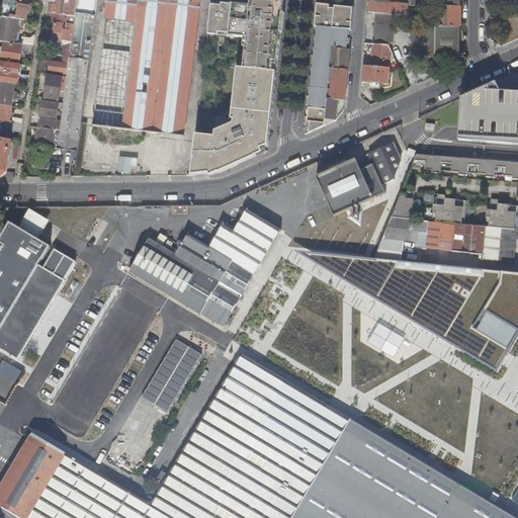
[(30,10),(31,1),(27,1),(22,0),(13,0),(12,8),(8,7),(9,2),(4,2),(2,17),(19,19),(25,20),(27,10),(30,10)]
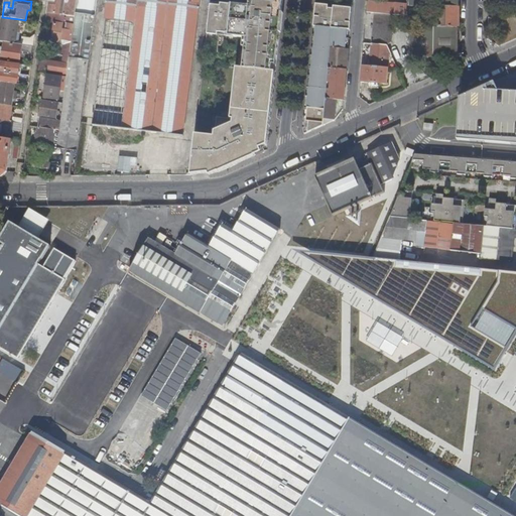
[(54,1),(53,0),(39,0),(39,3),(48,4),(47,12),(48,12),(65,14),(76,16),(77,0),(56,0),(57,1),(54,1)]
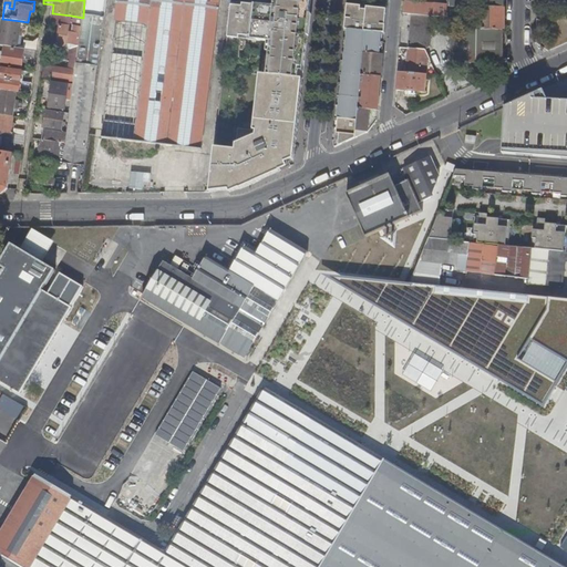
[(84,0),(83,18),(81,27),(75,70),(74,80),(70,113),(69,119),(68,132),(65,142),(64,157),(63,163),(81,165),(85,166),(106,0),(84,0)]
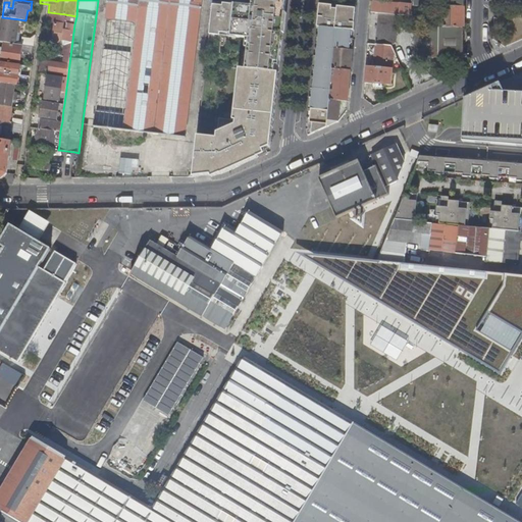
[(99,0),(84,124),(95,126),(109,0),(99,0)]
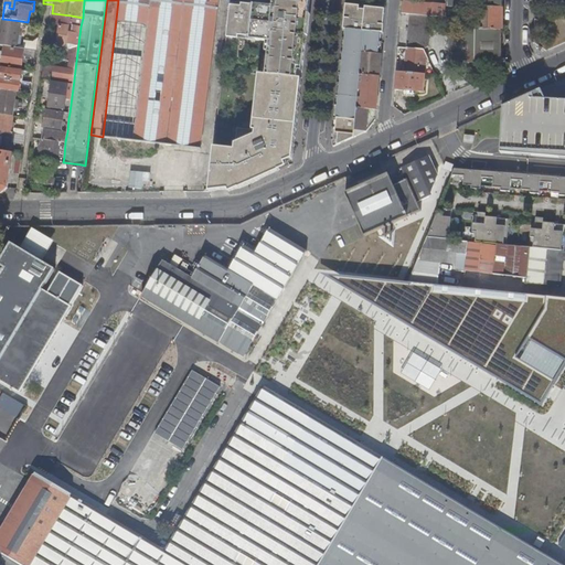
[(202,148),(219,0),(118,0),(103,137),(202,148)]
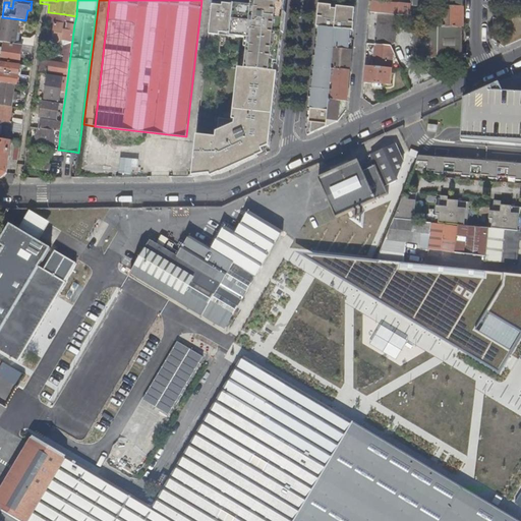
[(212,0),(201,0),(186,136),(197,137),(212,0)]
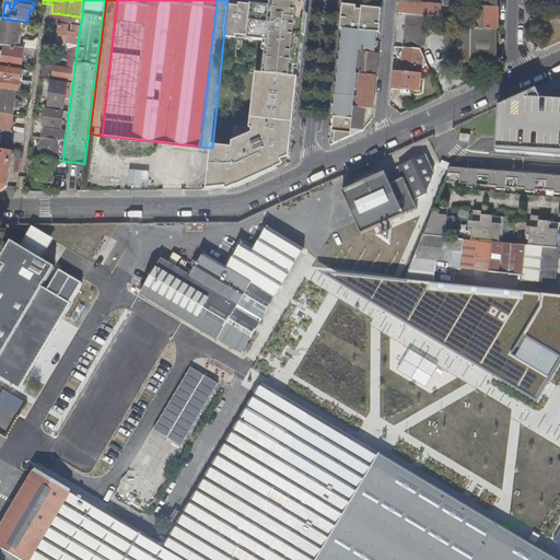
[(290,158),(306,0),(271,0),(271,4),(233,1),(233,3),(229,3),(225,35),(247,37),(247,34),(254,35),(254,38),(269,41),(265,73),(258,72),(252,128),(236,126),(234,147),(213,144),(209,189),(238,186),(256,178),(256,177),(260,175),(260,174),(270,170),(271,172),(283,165),(282,161),(290,158)]
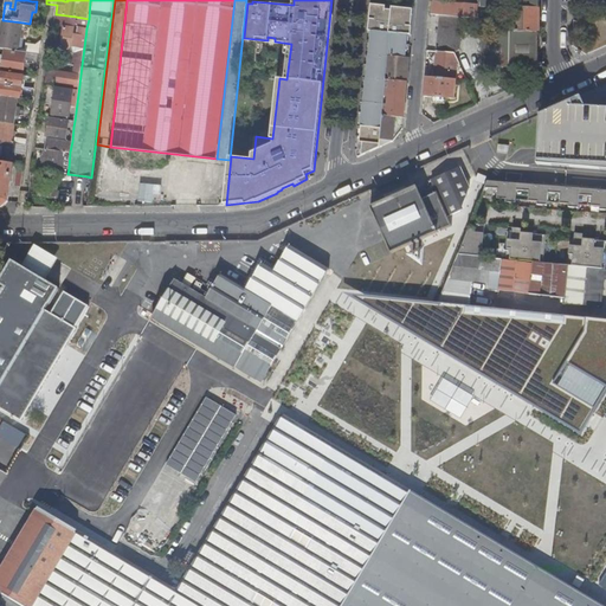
[(465,0),(465,4),(432,0),(431,13),(439,14),(462,17),(478,18),(479,6),(478,0),(465,0)]
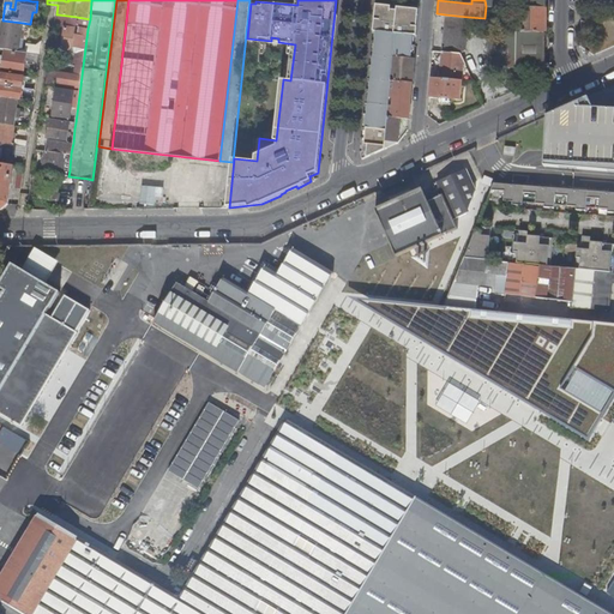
[(362,158),(385,149),(387,116),(389,104),(390,96),(391,80),(395,32),(410,34),(417,35),(417,34),(415,34),(415,28),(417,28),(419,8),(375,4),(373,24),(375,24),(375,29),(373,29),(373,31),(374,31),(374,34),(377,34),(375,41),(372,41),(369,58),(374,58),(373,66),(368,65),(367,82),(371,82),(371,90),(366,89),(365,106),(368,107),(367,114),(363,114),(361,131),(366,131),(365,138),(361,138),(360,151),(361,152),(361,155),(362,158)]
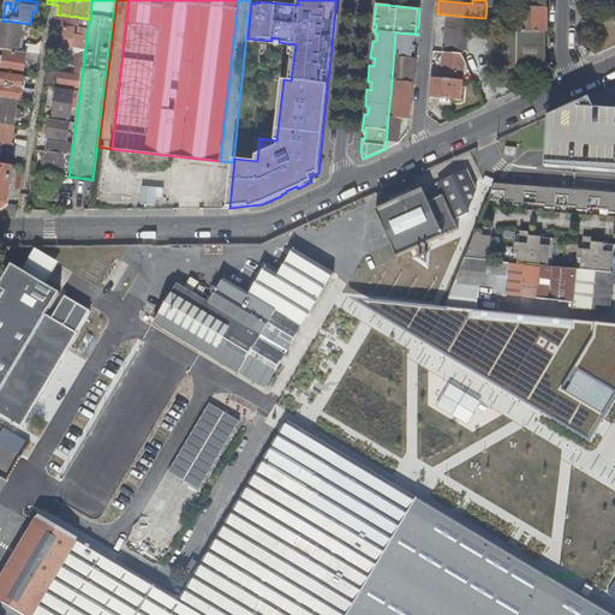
[(587,12),(590,19),(614,15),(614,6),(587,12)]
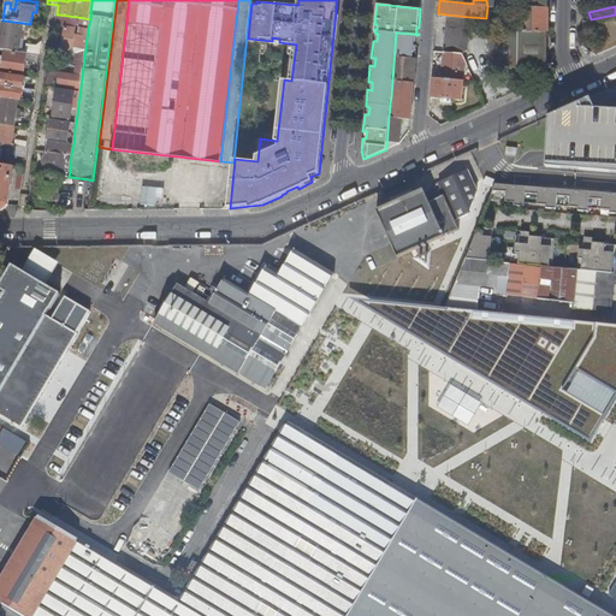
[(490,67),(545,69),(546,7),(521,7),(520,31),(491,31),(490,67)]
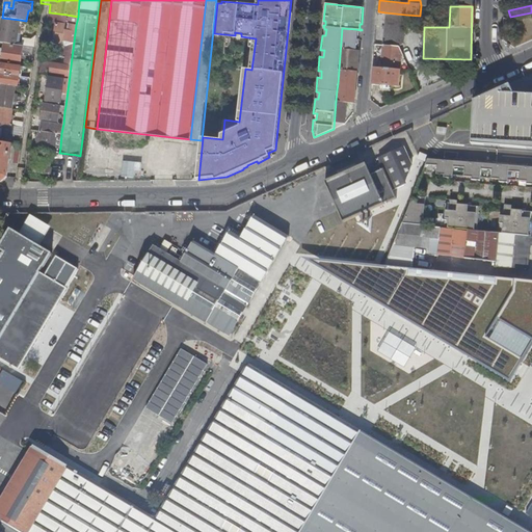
[(65,24),(67,15),(50,12),(50,22),(56,23),(53,42),(62,43),(62,45),(65,46),(63,54),(65,54),(64,64),(71,65),(76,25),(65,24)]
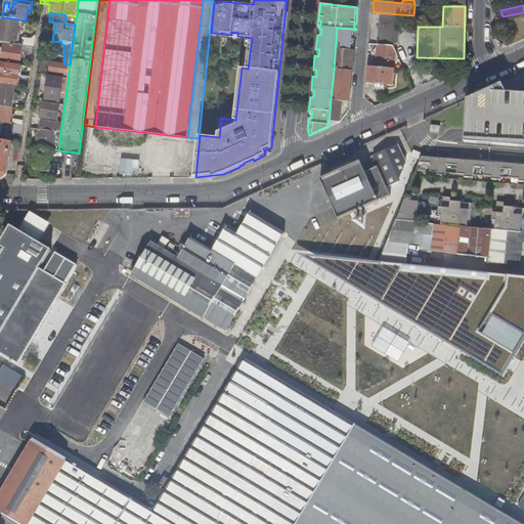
[(380,12),(377,44),(394,46),(397,43),(399,14),(380,12)]
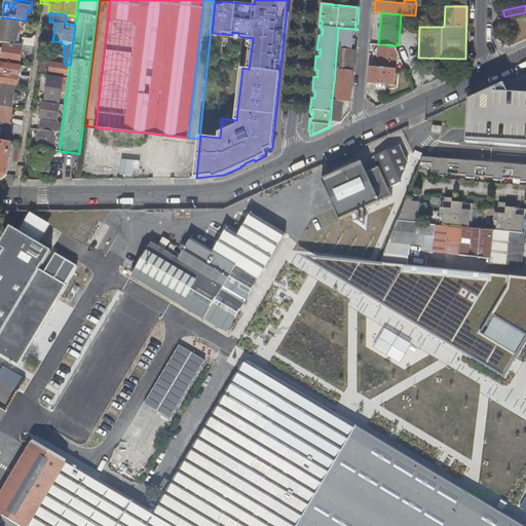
[(0,41),(15,44),(20,20),(2,17),(0,31),(0,41)]
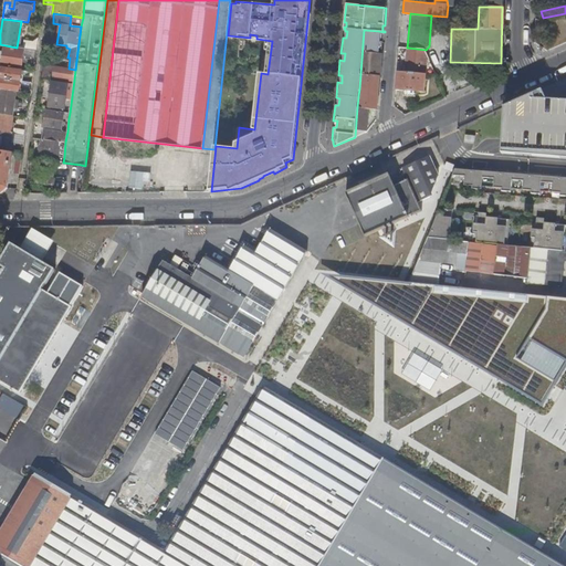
[(383,56),(384,42),(379,41),(380,34),(383,34),(383,32),(384,32),(385,32),(378,31),(364,30),(360,74),(380,76),(381,63),(378,63),(378,56),(383,56)]
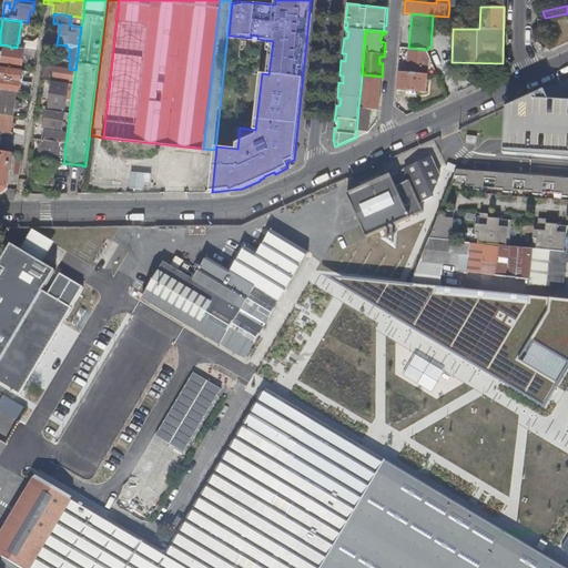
[(24,57),(36,59),(37,51),(17,48),(0,44),(0,50),(4,51),(2,61),(0,61),(0,67),(22,70),(24,57)]
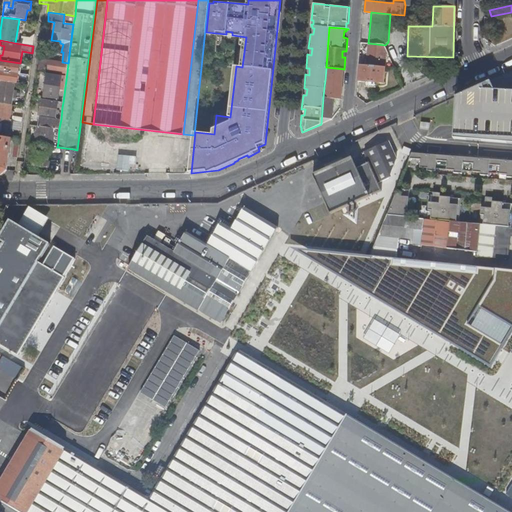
[(387,53),(389,53),(385,45),(368,43),(366,65),(385,67),(387,53)]
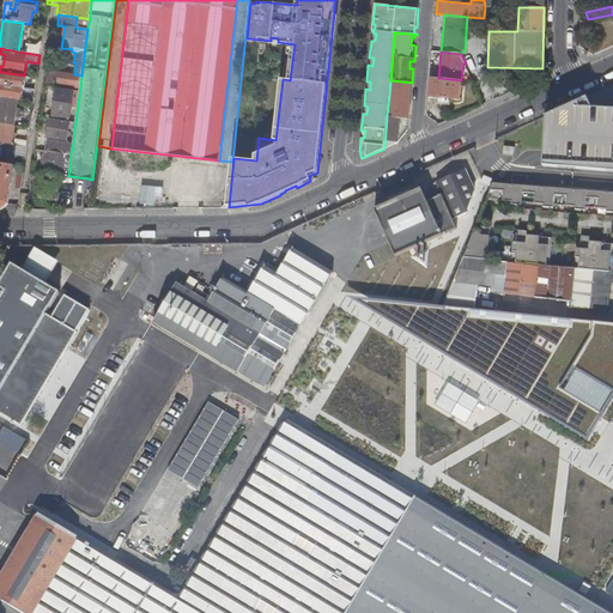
[(0,84),(22,87),(24,76),(0,72),(0,76),(1,77),(0,82),(0,84)]
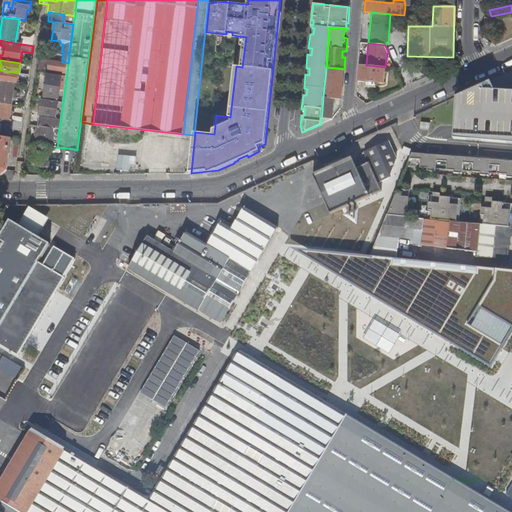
[(68,63),(62,62),(50,60),(49,66),(48,70),(67,72),(68,63)]
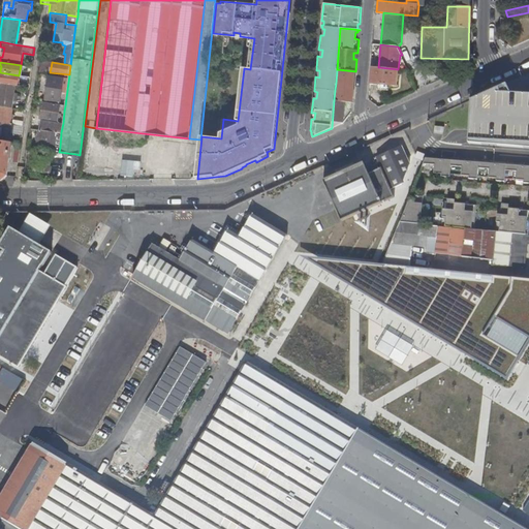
[(397,86),(399,69),(398,69),(378,67),(371,66),(370,83),(378,84),(377,89),(389,90),(389,85),(397,86)]
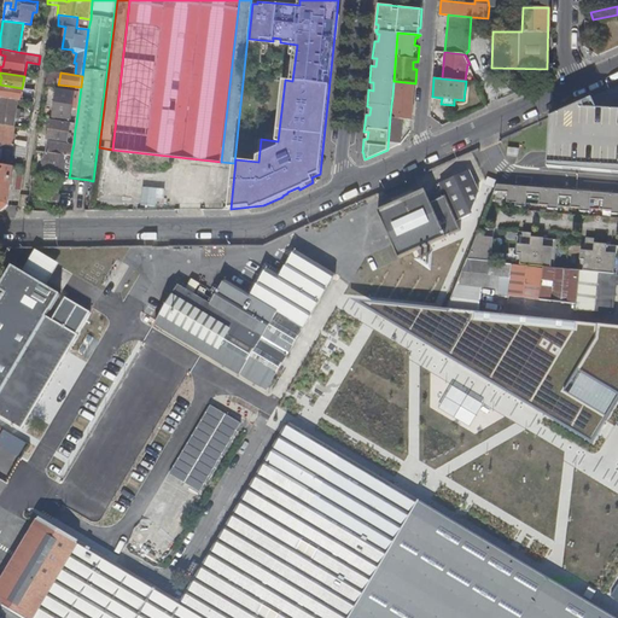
[(395,106),(391,105),(390,117),(413,120),(415,83),(394,81),(392,97),(396,97),(395,106)]
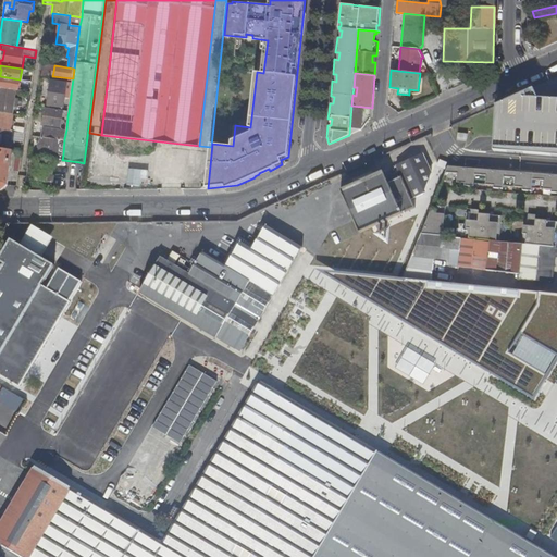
[(19,90),(20,79),(0,76),(0,87),(17,90),(19,90)]
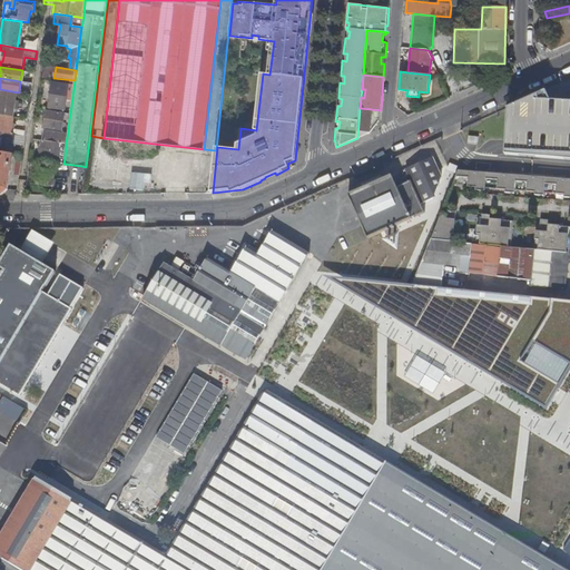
[(69,84),(53,81),(50,107),(66,109),(69,84)]
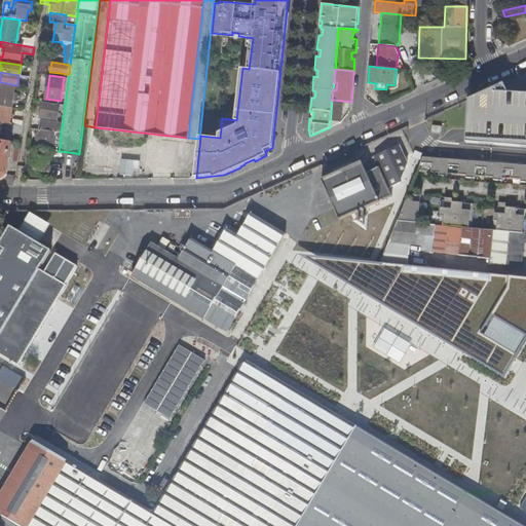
[(0,105),(13,108),(16,85),(0,82),(0,105)]
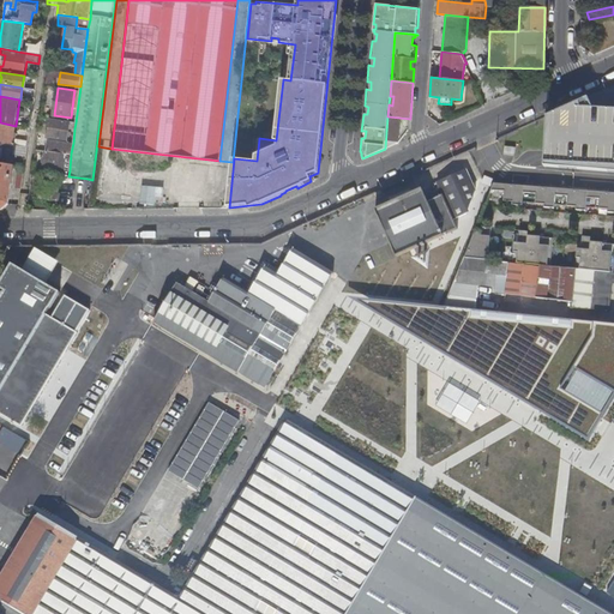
[(398,143),(409,130),(410,119),(387,116),(385,149),(398,143)]
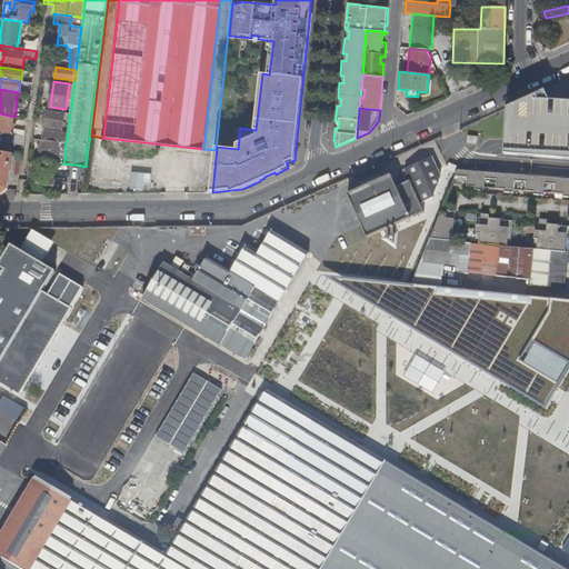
[(63,118),(69,119),(70,113),(46,109),(42,127),(61,129),(63,118)]
